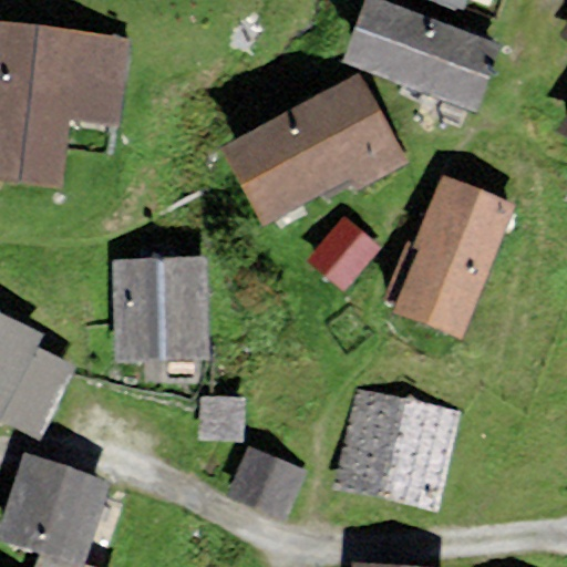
[(501,43),(384,0),(363,0),(340,61),(475,111),(501,43)]
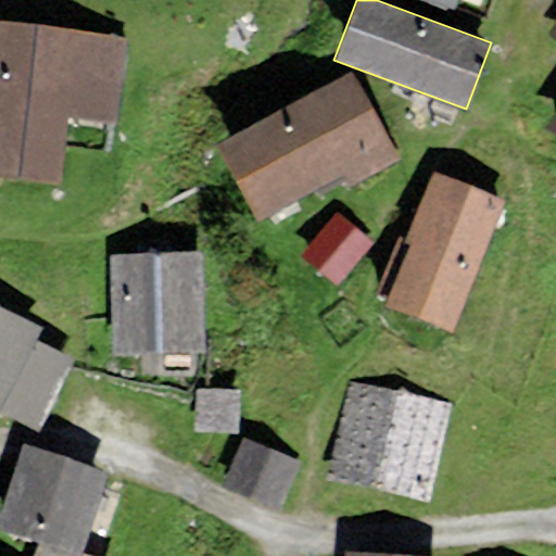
[(428,0),(454,10),(457,0),(428,0)]
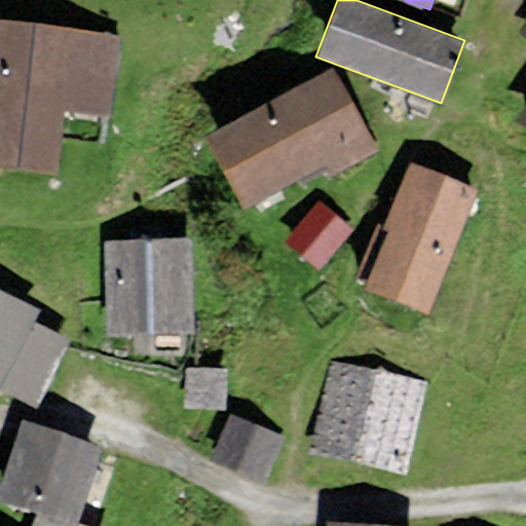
[(119,34),(0,19),(0,167),(55,175),(64,110),(109,116),(119,34)]
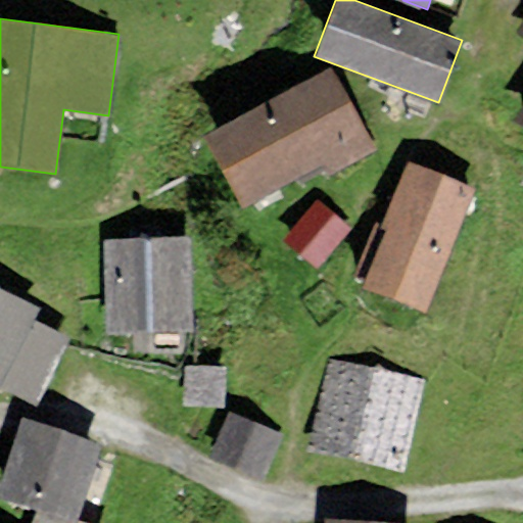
[(522,129),(522,20),(516,32),(522,37),(522,107),(513,123),(522,129)]
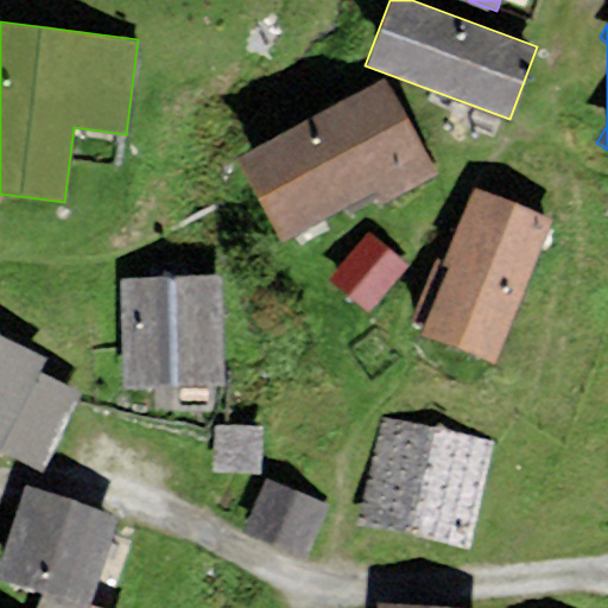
[(437,176),(384,78),(236,158),(280,240),(374,190),(382,206),(437,176)]
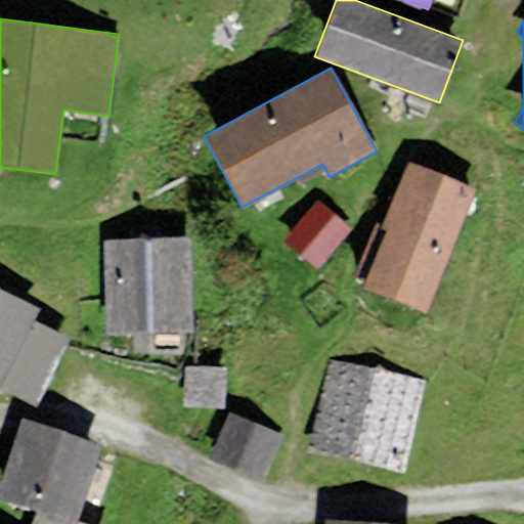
[(425,312),(474,187),(412,163),(406,161),(380,226),(387,229),(363,289),(425,312)]
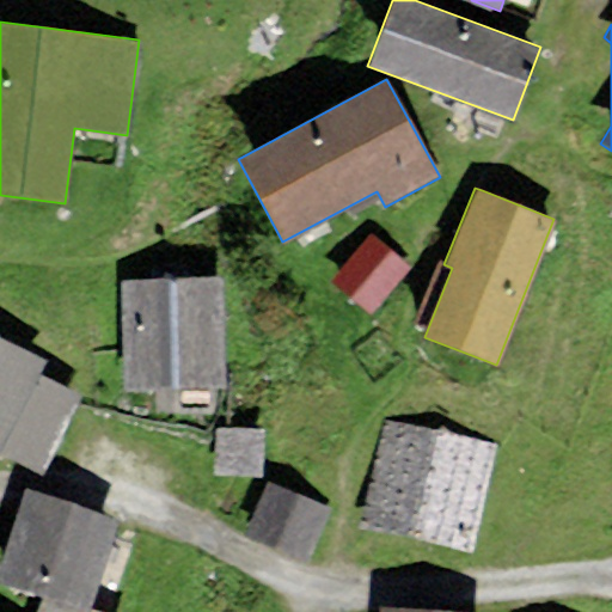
[(368,313),(409,267),(371,233),(331,280),(368,313)]
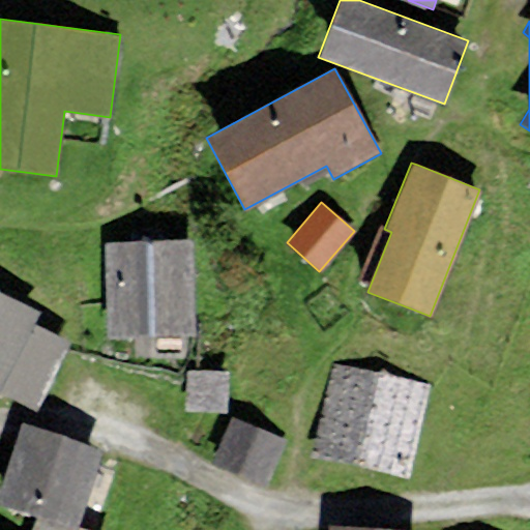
[(194,335),(189,239),(106,242),(109,337),(194,335)]
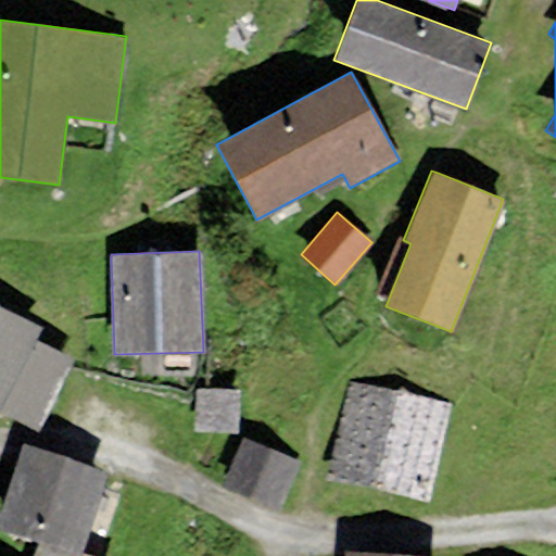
[(41,326),(0,306),(0,413),(1,411),(35,340),(41,326)]
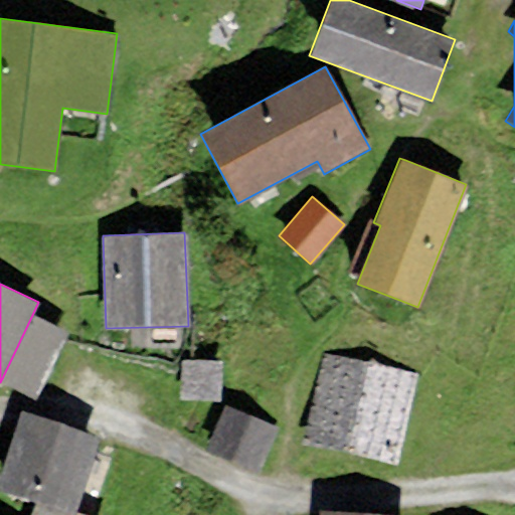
[(65,331),(32,315),(1,380),(34,395),(65,331)]
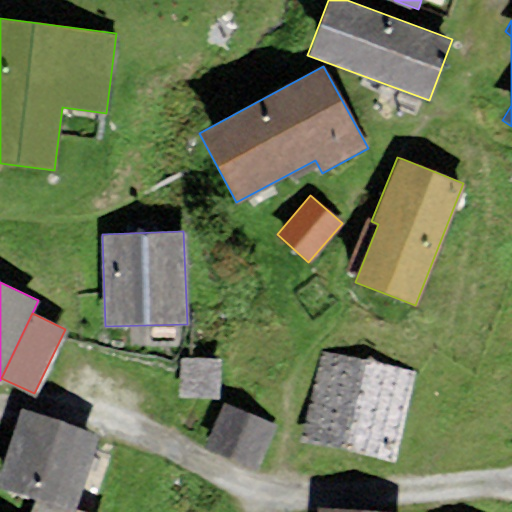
[(395,463),(414,371),(319,351),(300,443),(395,463)]
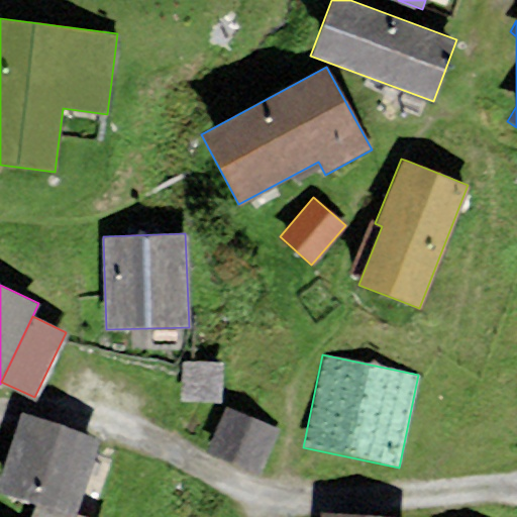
[(224,401),(224,359),(181,359),(182,401),(224,401)]
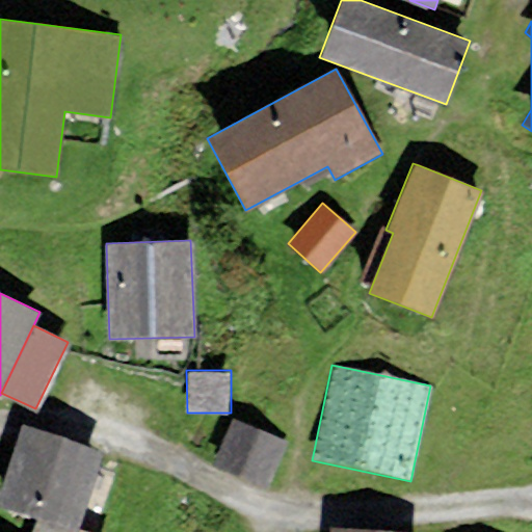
[(287,444),(232,419),(212,464),(267,488),(287,444)]
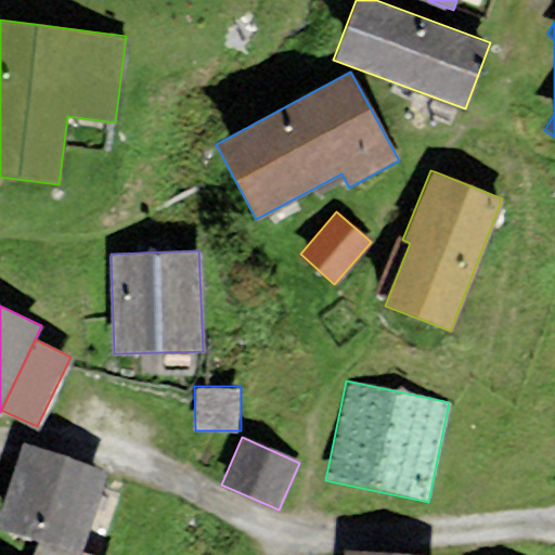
[(108,470),(23,444),(0,507),(0,513),(1,514),(0,515),(0,527),(38,541),(80,554),(81,554),(84,551),(108,470)]
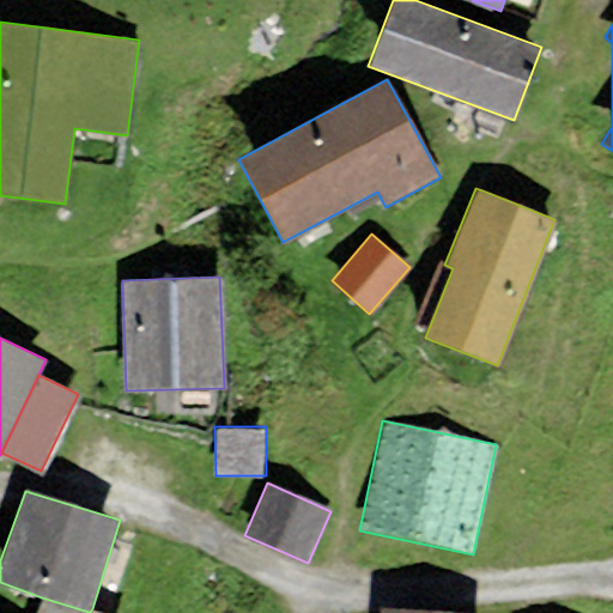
[(109,612),(92,608),(90,612),(89,612),(42,598),(36,612),(109,612)]
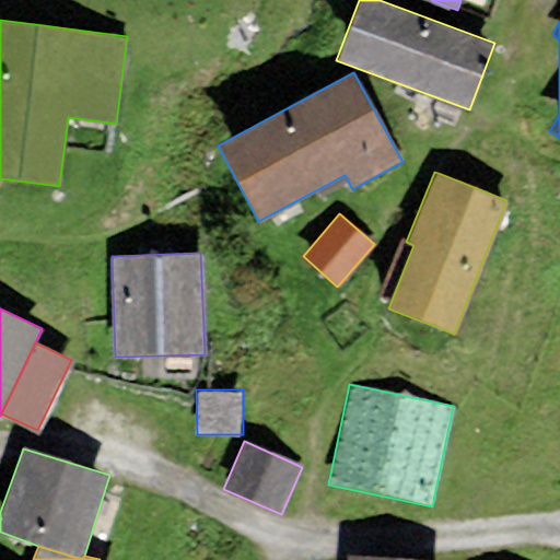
All buildings are outlined.
